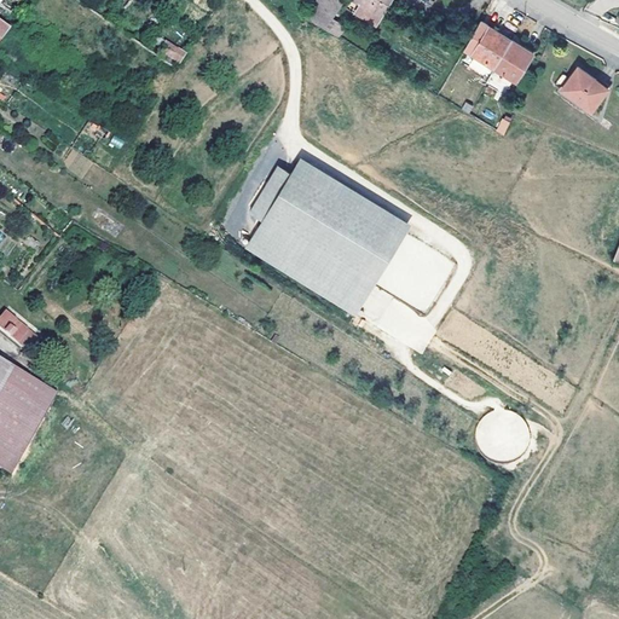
[(337,0),(316,0),(307,15),(322,23),(337,0)]
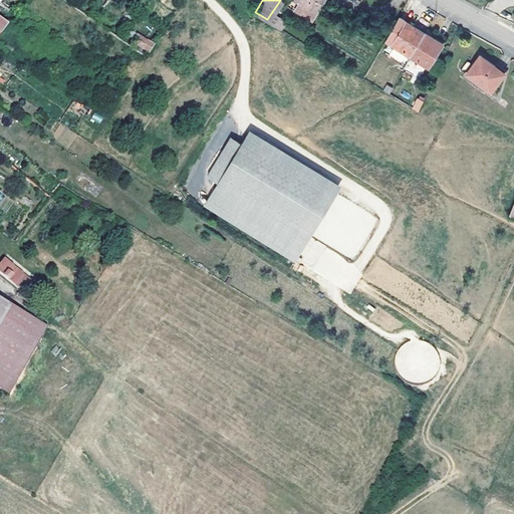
[(323,0),(298,0),(302,2),(317,11),(323,0)]
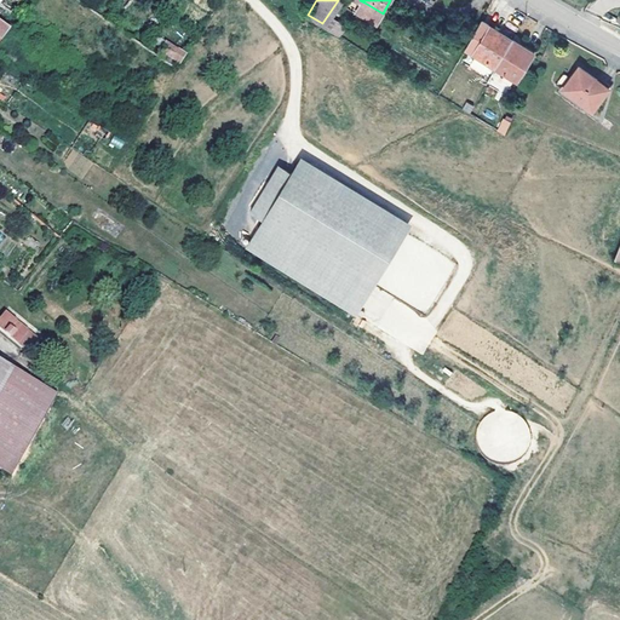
[(383,13),(365,3),(357,13),(374,23),(383,13)]
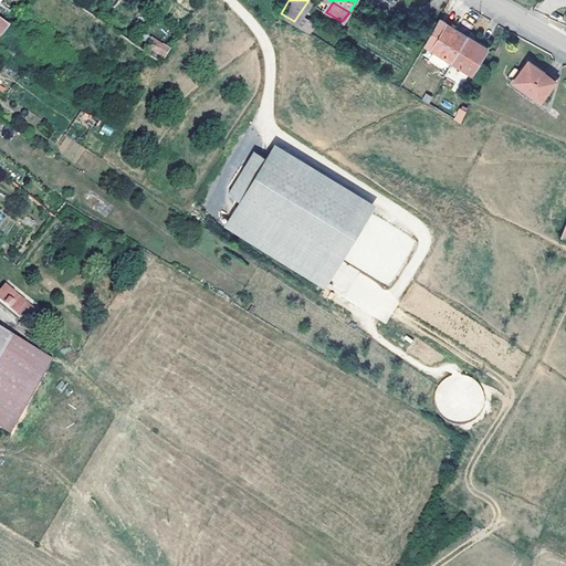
[(469,35),(440,19),(426,45),(432,50),(441,55),(453,62),(469,35)]
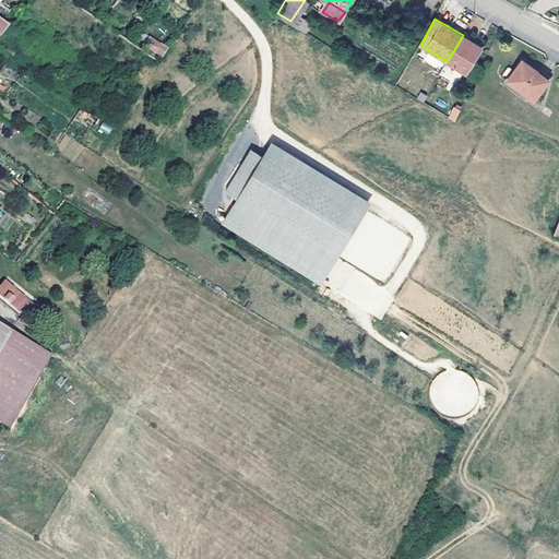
[(141,32),(137,37),(145,43),(149,37),(141,32)]
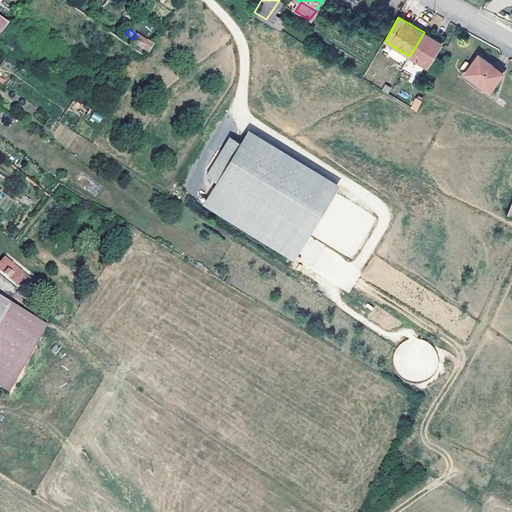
[(442,43),(424,32),(410,56),(428,67),(442,43)]
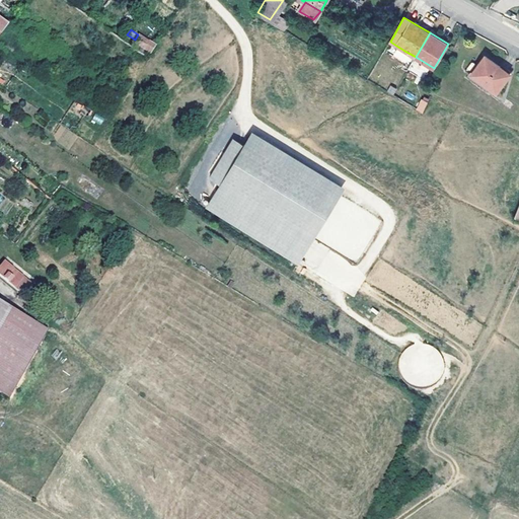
[(135,40),(134,42),(151,53),(155,46),(138,34),(135,40)]
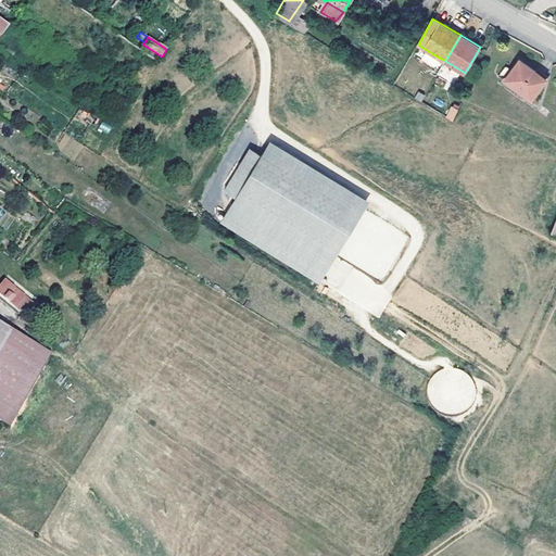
[(433,54),(425,49),(420,59),(428,63),(433,54)]
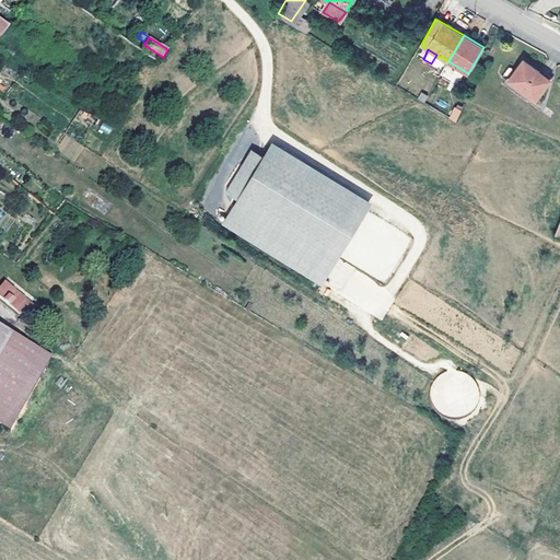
[(550,80),(524,60),(510,79),(535,100),(550,80)]
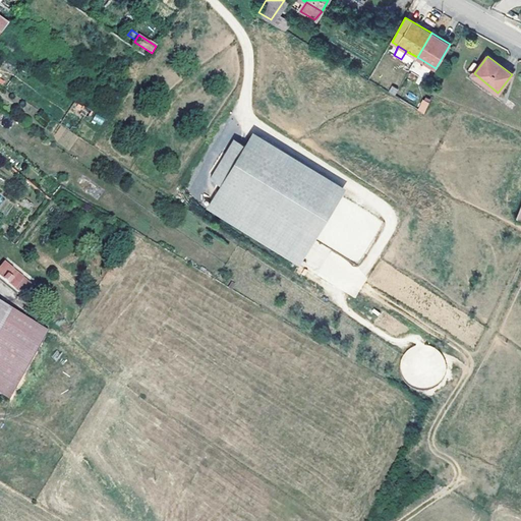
[(430,101),(425,99),(419,110),(424,113),(430,101)]
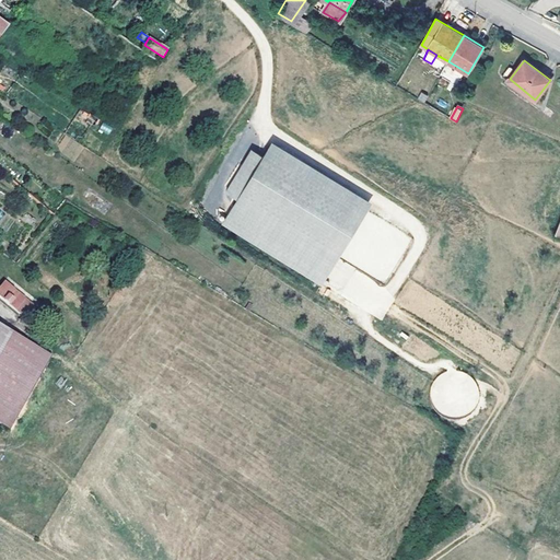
[(109,135),(113,128),(103,123),(100,130),(109,135)]
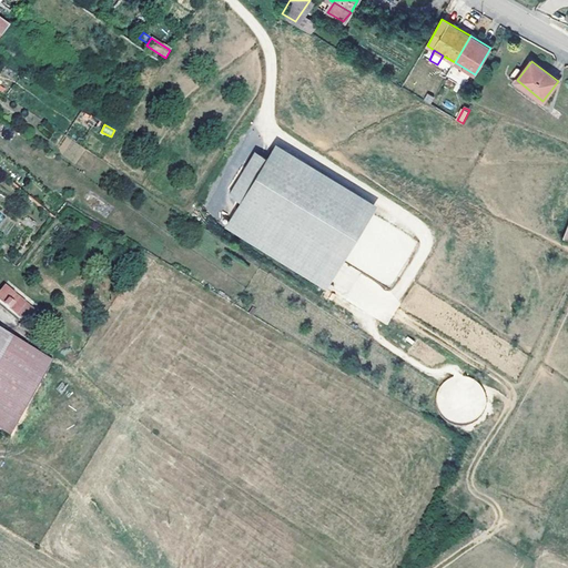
[(377,205),(276,144),(267,160),(242,203),(226,229),(327,288),(377,205)]
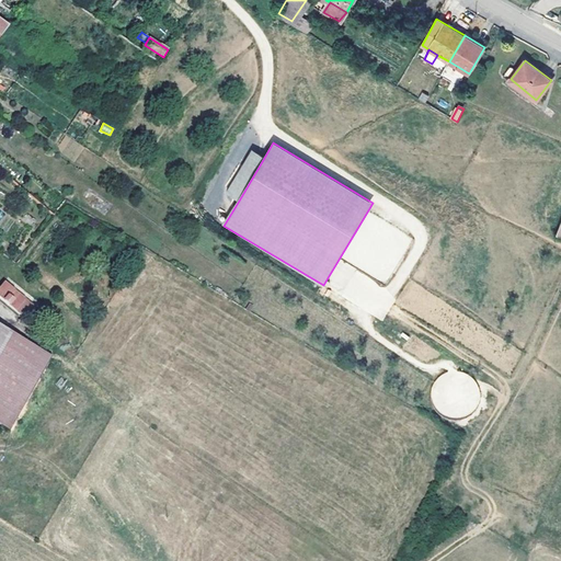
[(239,201),(264,158),(252,150),(227,193),(239,201)]
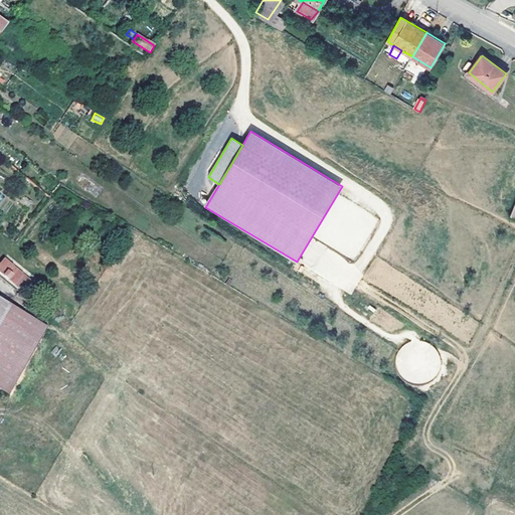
[(3,260),(0,263),(0,274),(14,286),(22,276),(3,260)]
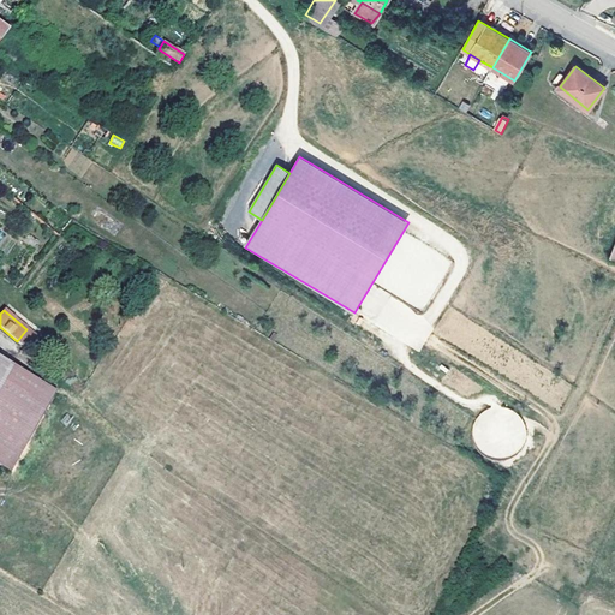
[(36,338),(27,329),(17,341),(25,350),(36,338)]
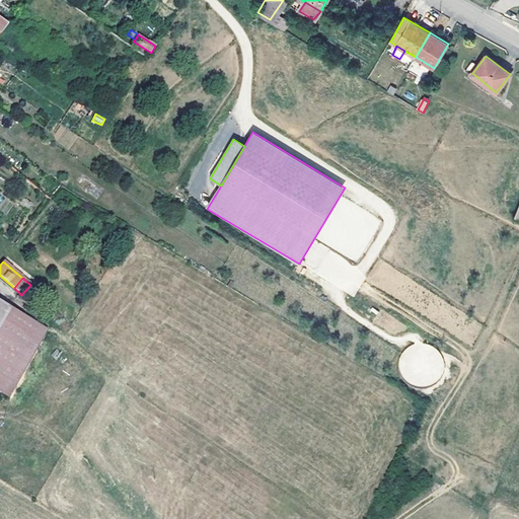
[(0,389),(36,324),(0,304),(0,389)]
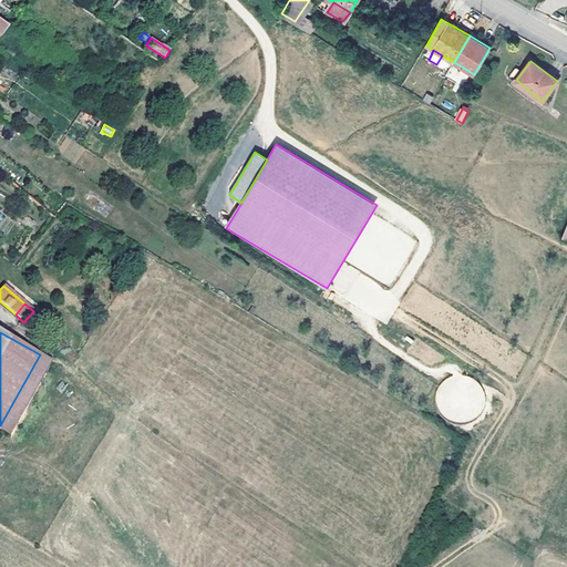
[(51,361),(40,354),(0,425),(0,428),(10,434),(51,361)]
